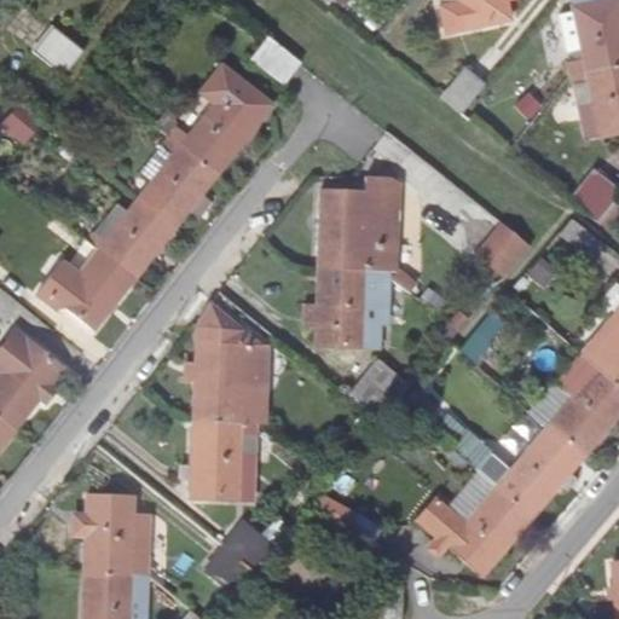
[(440,0),(446,24),(464,19),(467,30),(510,21),(505,0),(440,0)]
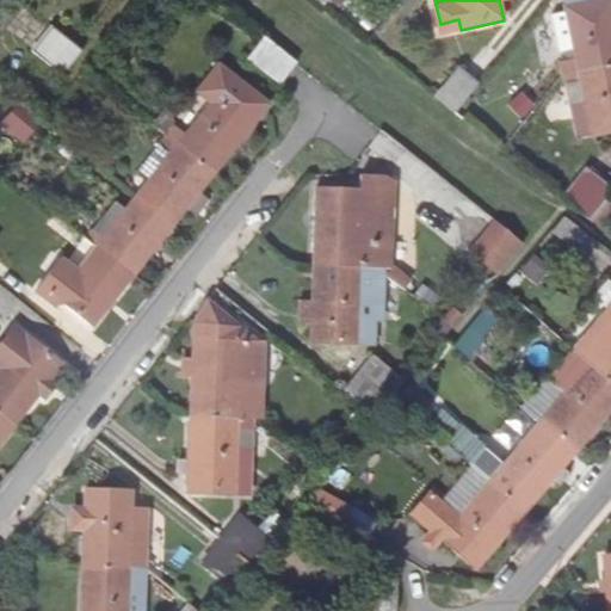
[(563,0),(567,12),(592,136),(610,131),(610,5),(610,0),(563,0)]
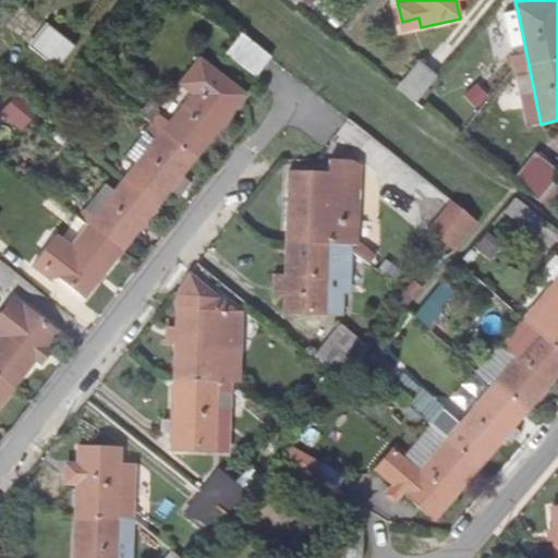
[(526,128),(541,124),(518,11),(504,14),(526,128)]
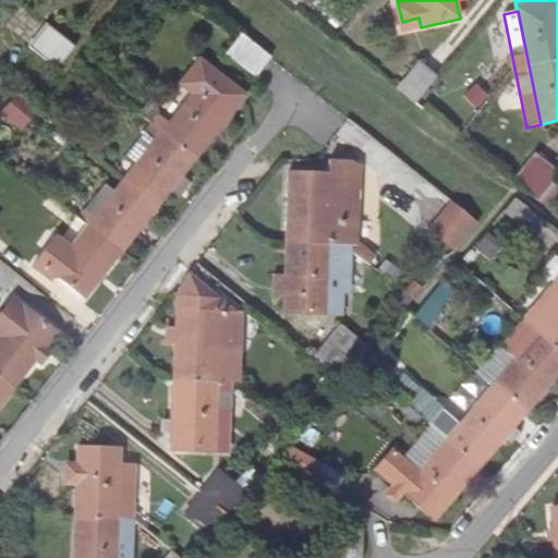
[(29,48),(57,71),(75,47),(47,25),(29,48)]
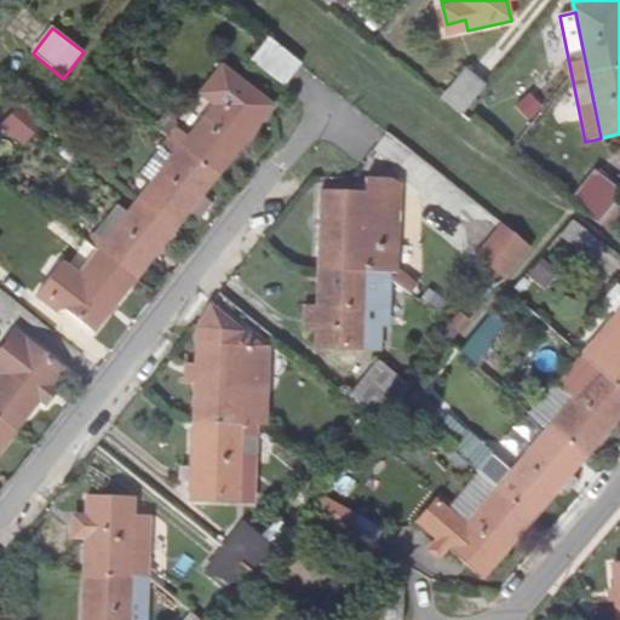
[(252,58),(285,85),(303,63),(269,36),(252,58)]
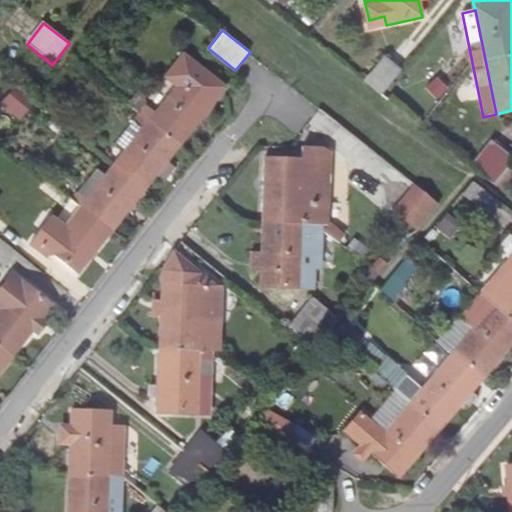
[(148,123),(179,147),(225,87),(183,54),(164,78),(176,88),(155,114),(148,123)]
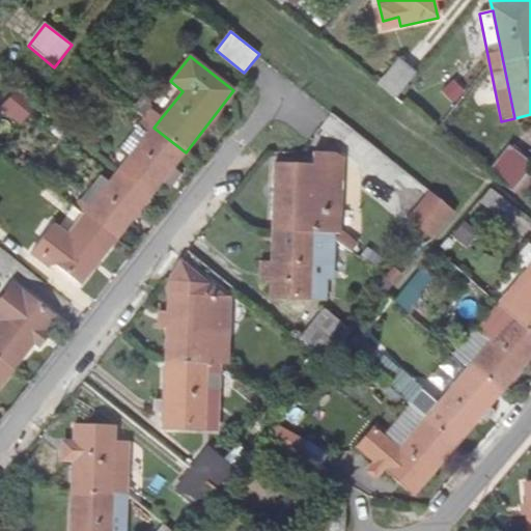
[(399,57),(379,84),(395,99),(417,72),(399,57)]
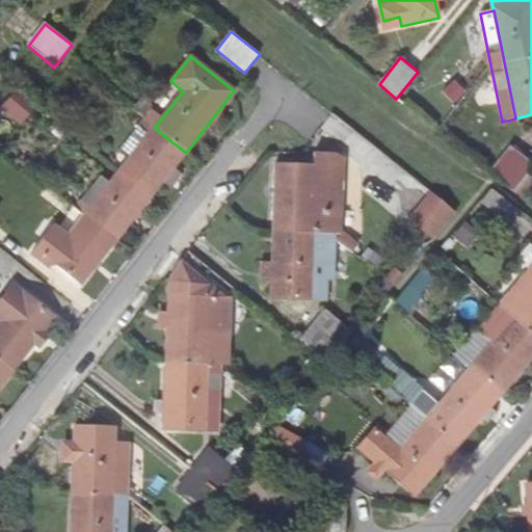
[(132,110),(143,120),(151,111),(149,99),(144,96),(132,110)]
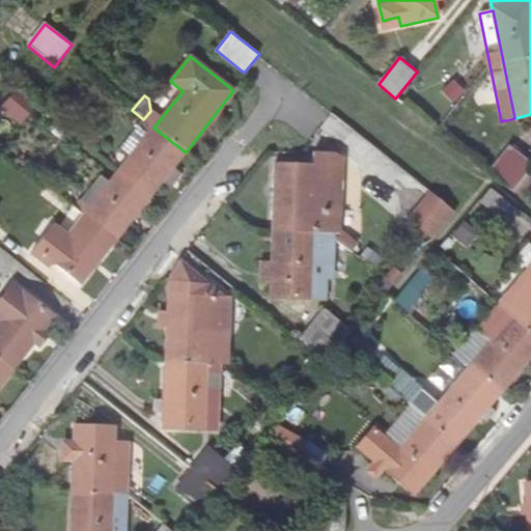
[(143,119),(154,128),(161,118),(151,110),(150,111),(143,119)]
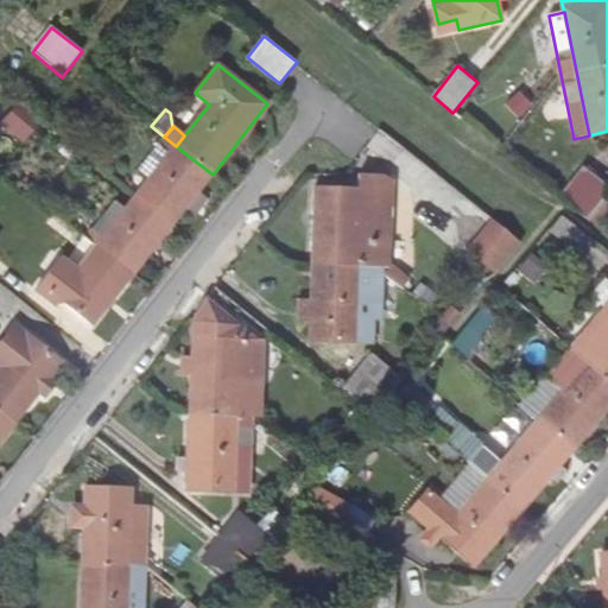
[(158,143),(170,153),(176,146),(164,137),(158,143)]
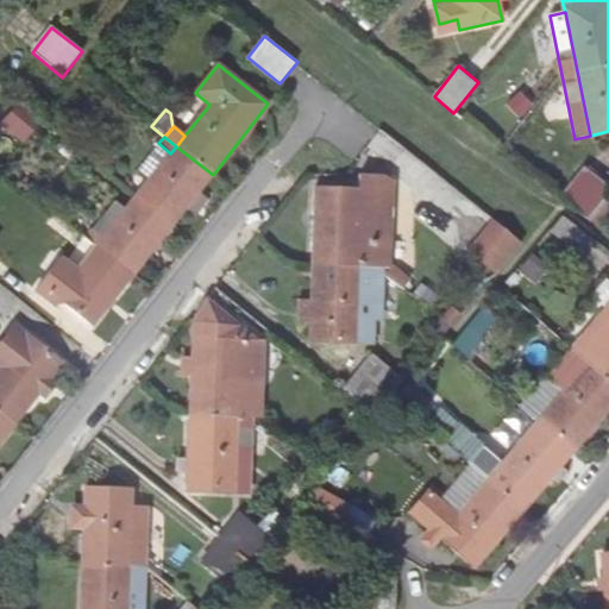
[(176,146),(170,154),(136,196),(173,225),(186,208),(195,215),(208,200),(199,193),(213,175),(176,146)]
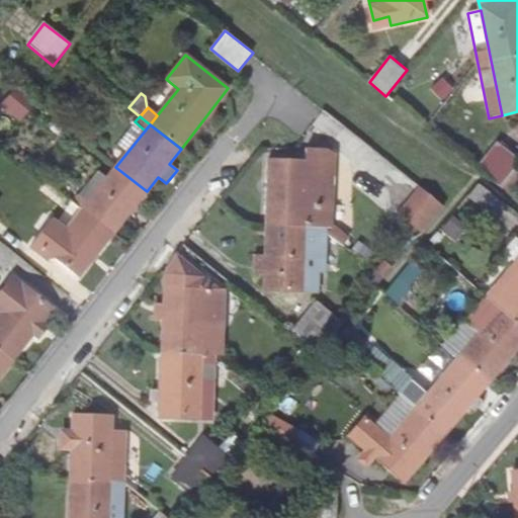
[(517,157),(497,141),(476,167),(499,188),(501,186),(512,195),(517,187),(517,165),(517,166),(517,165),(517,157)]
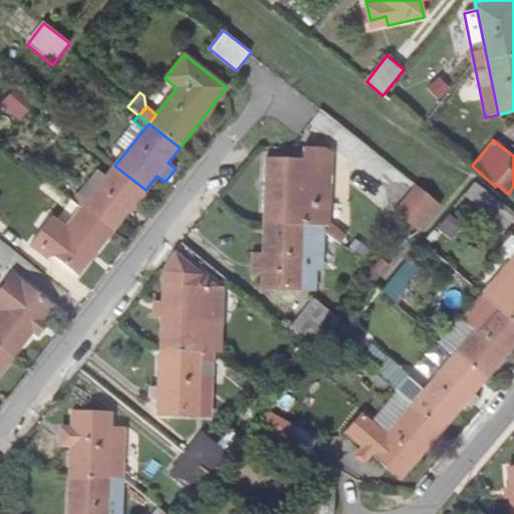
[(263,273),(262,288),(313,290),(314,226),(328,226),(332,154),(326,150),(305,150),(305,161),(267,160),(263,254),(251,253),(251,273),(263,273)]
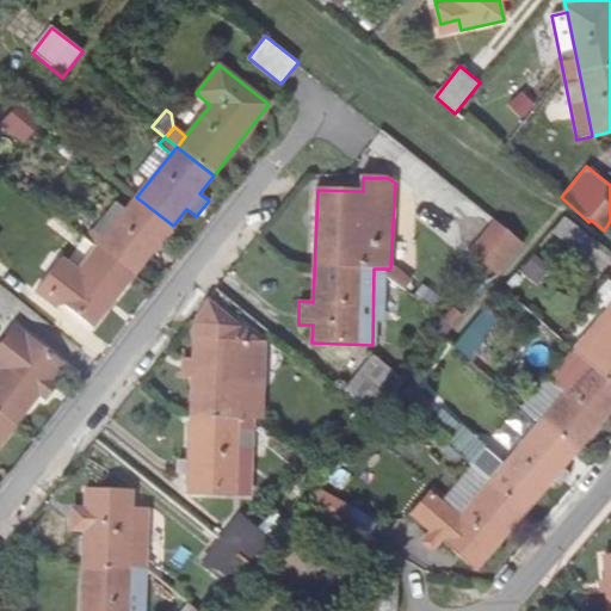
[(97,248),(133,276),(173,226),(136,197),(125,210),(103,240),(97,248)]
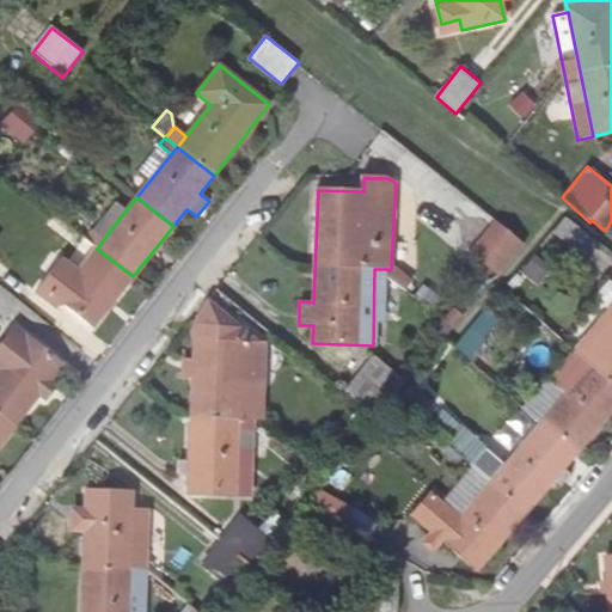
[(93,233),(103,240),(126,210),(116,203),(93,233)]
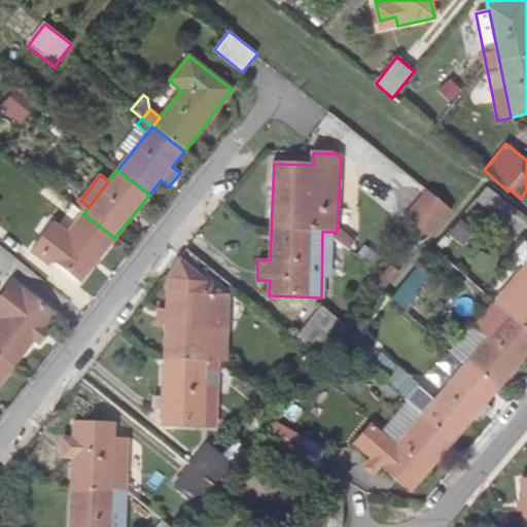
[(486,186),(476,199),(503,221),(514,208),(486,186)]
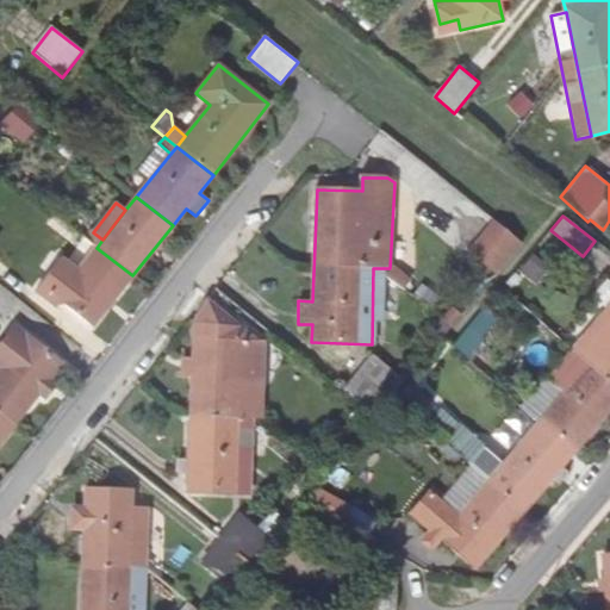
[(500,274),(526,242),(496,217),(470,249),(500,274)]
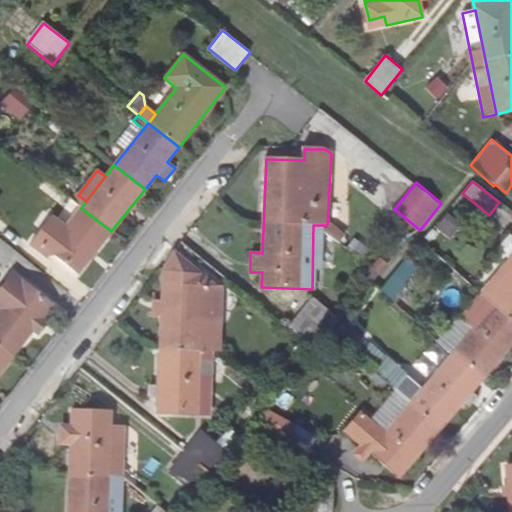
[(76,193),(71,200),(81,208),(86,201),(78,195),(76,193)]
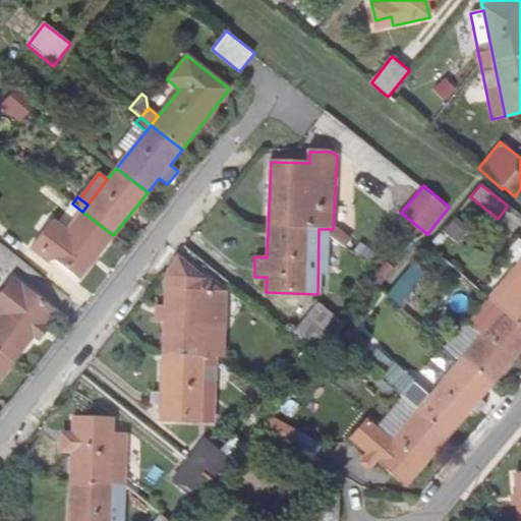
[(82,212),(72,204),(67,210),(77,218),(82,212)]
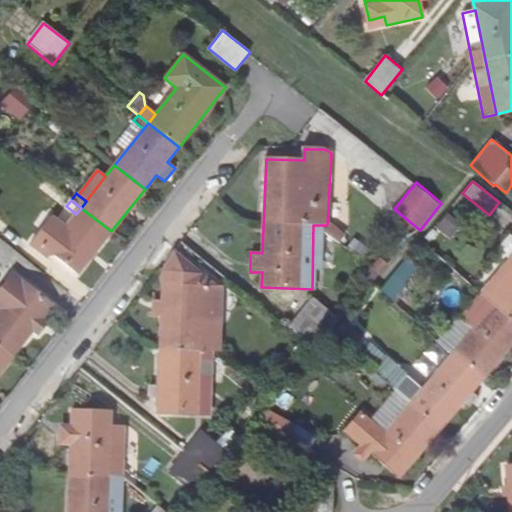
[(77,275),(111,231),(81,208),(76,214),(64,228),(51,217),(29,244),(44,256),(47,252),(77,275)]
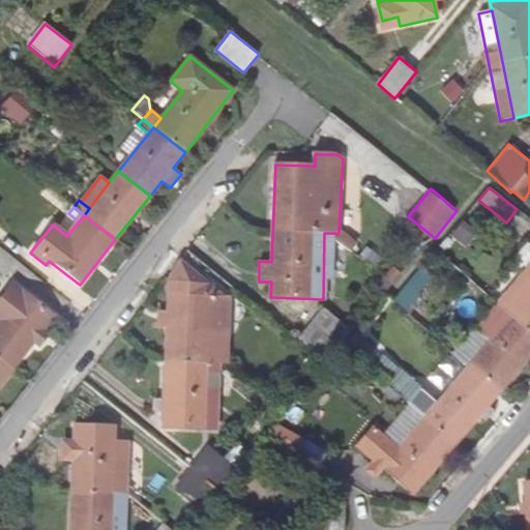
[(207,362),(222,362),(227,363),(230,295),(225,297),(180,264),(170,281),(168,312),(157,312),(157,327),(168,327),(165,399),(154,399),(153,412),(165,412),(164,429),(203,430),(207,362)]
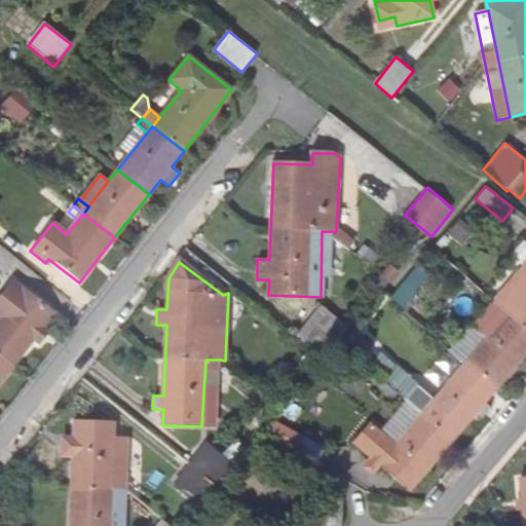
[(355,441),(409,490),(477,412),(483,417),(491,406),(486,402),(525,353),(525,264),(452,349),(466,363),(436,400),(419,386),(407,400),(423,414),(398,445),(373,422),(355,441)]
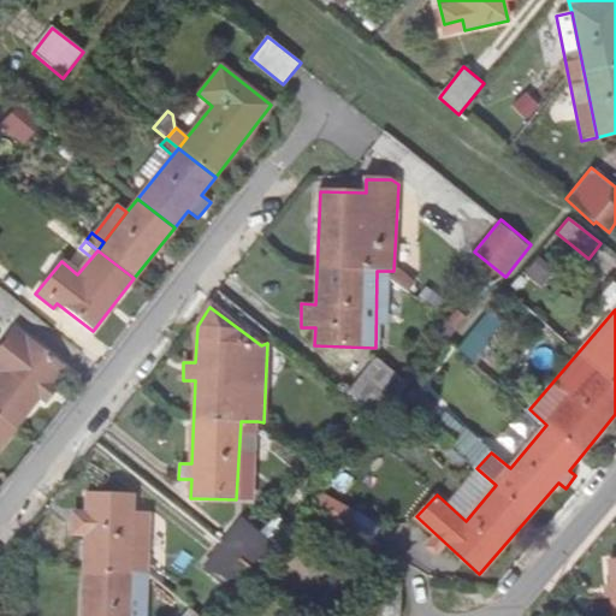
[(0,372),(0,418),(15,428),(63,368),(15,330),(0,348),(0,361),(6,366),(0,372)]
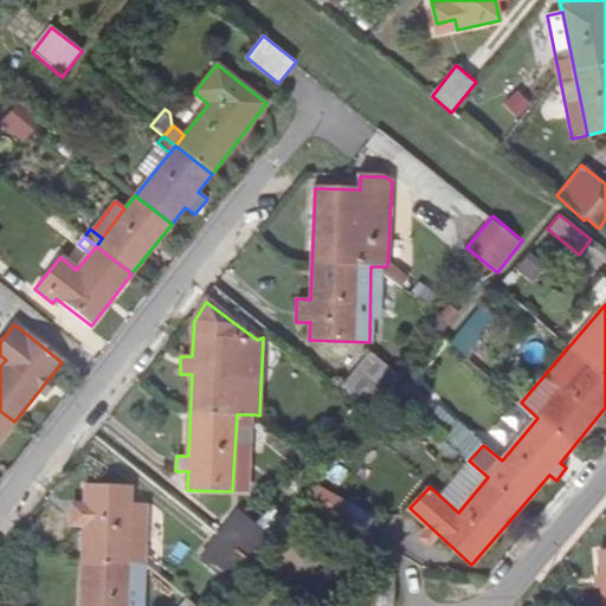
[(356,371),(342,387),(373,413),(387,395),(356,371)]
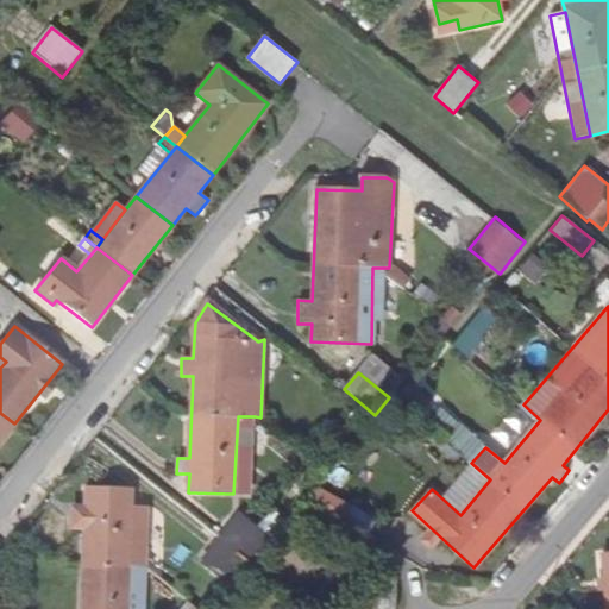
[(0,441),(14,424),(0,413),(0,441)]
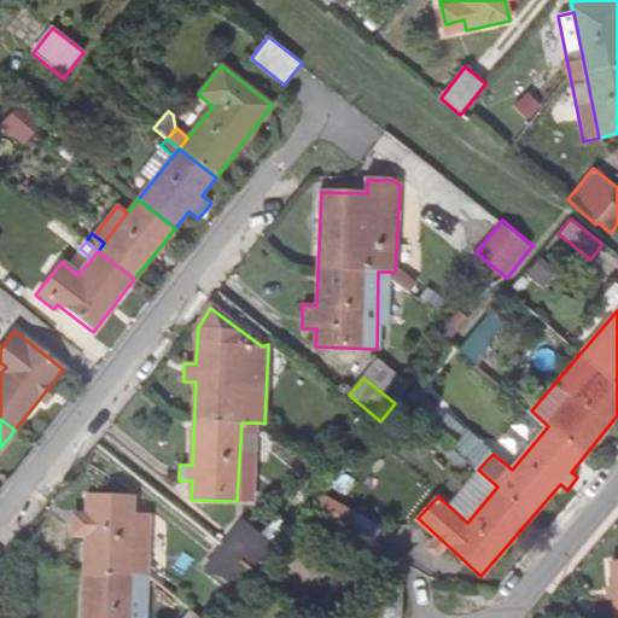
[(254,501),(258,423),(242,423),(237,501),(254,501)]
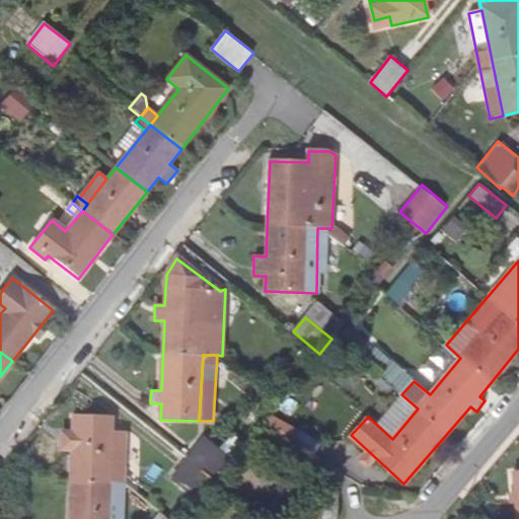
[(77,441),(90,417),(72,417),(72,433),(61,433),(60,451),(72,451),(77,441)]
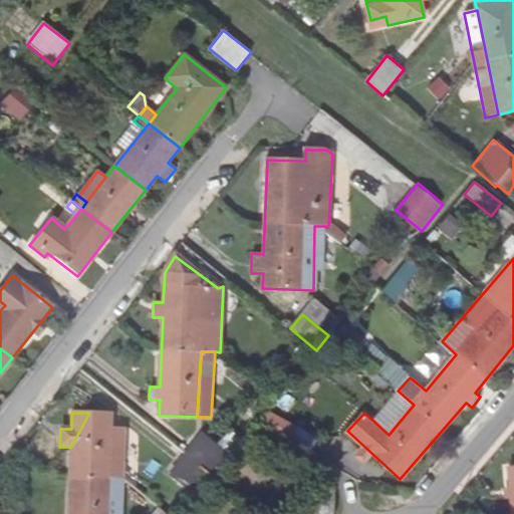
[(89,413),(72,448),(68,513),(106,513),(108,477),(122,478),(125,429),(109,428),(110,414),(89,413)]
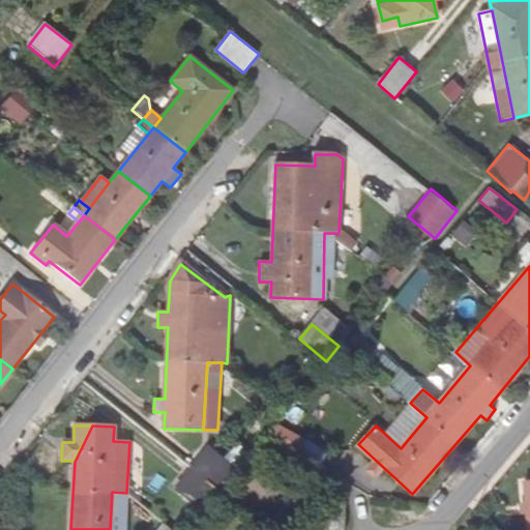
[(276,427),(259,457),(289,472),(306,443),(276,427)]
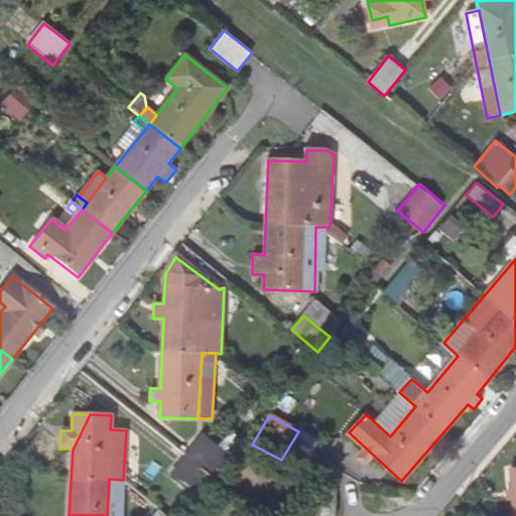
[(168,476),(195,497),(200,491),(201,491),(229,458),(202,435),(168,476)]
